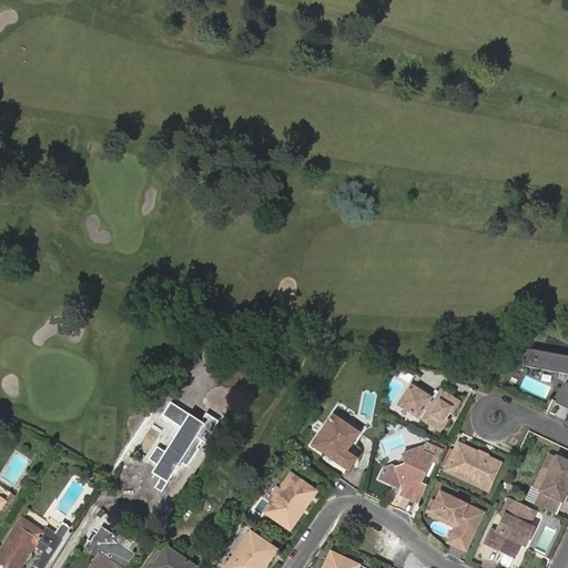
[(567,406),(567,352),(527,346),(524,364),(567,371),(567,379),(557,402),(567,406)]
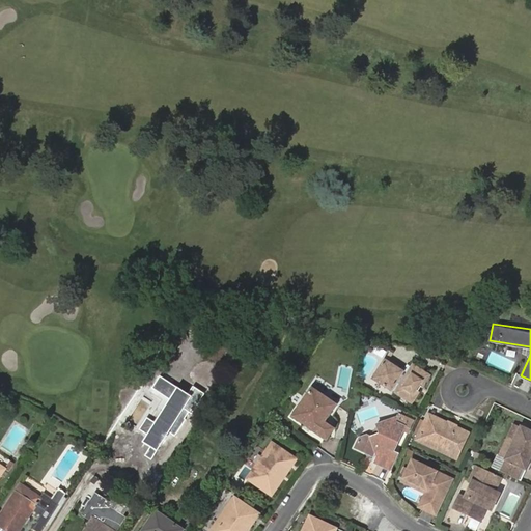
[(404,373),(407,371),(390,361),(379,379),(415,402),(432,375),(416,364),(410,373),(409,375),(404,373)]
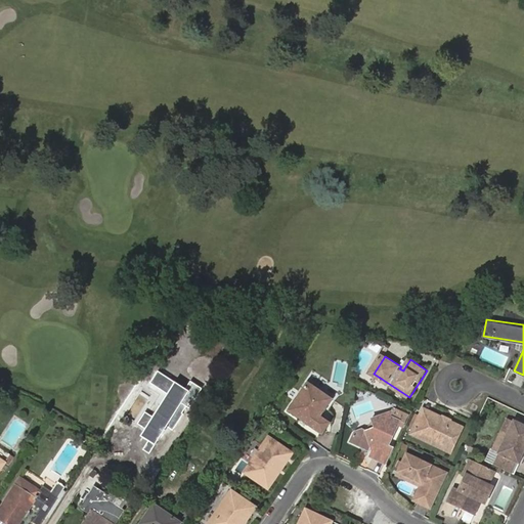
[(138,424),(162,440),(170,428),(175,432),(179,424),(180,425),(186,417),(185,416),(189,408),(192,410),(205,391),(193,383),(188,391),(161,374),(153,385),(173,398),(169,405),(165,402),(159,411),(163,415),(159,421),(146,412),(138,424)]
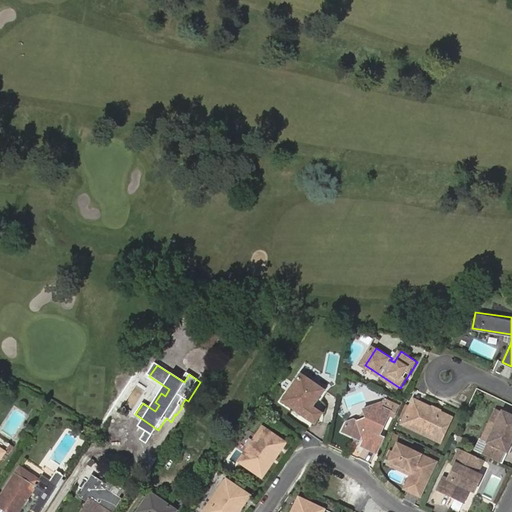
[(301,374),(282,403),(294,410),(295,408),(301,412),(300,414),(316,425),(324,413),(314,407),(326,390),(301,374)]
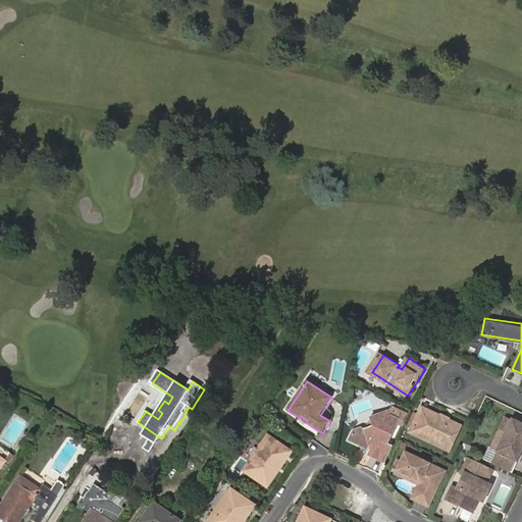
[(428,415),(431,411),(423,407),(421,412),(428,415)]
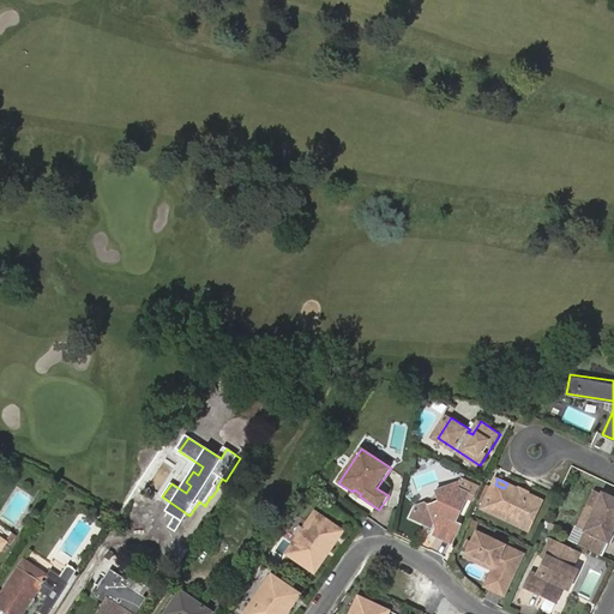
[(543,500),(507,483),(504,488),(495,485),(485,509),(493,512),(495,507),(531,524),(543,500)]
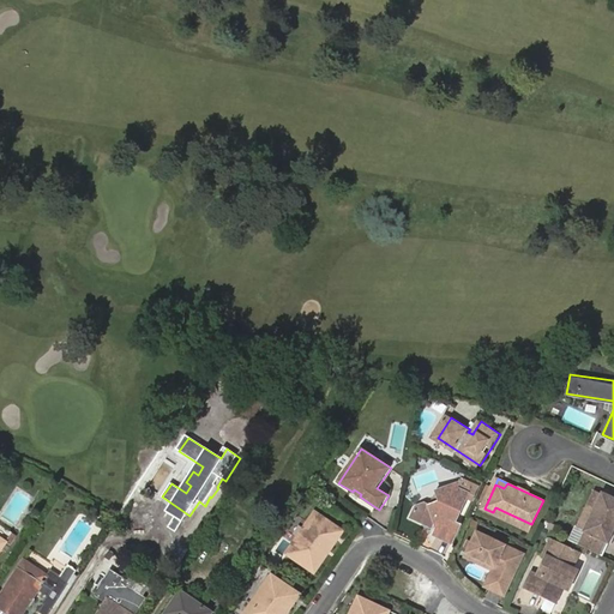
[(440,524),(437,531),(444,535),(455,540),(462,525),(457,522),(470,495),(458,489),(459,487),(456,485),(438,491),(440,501),(429,504),(426,503),(419,505),(413,517),(431,525),(433,521),(440,524)]
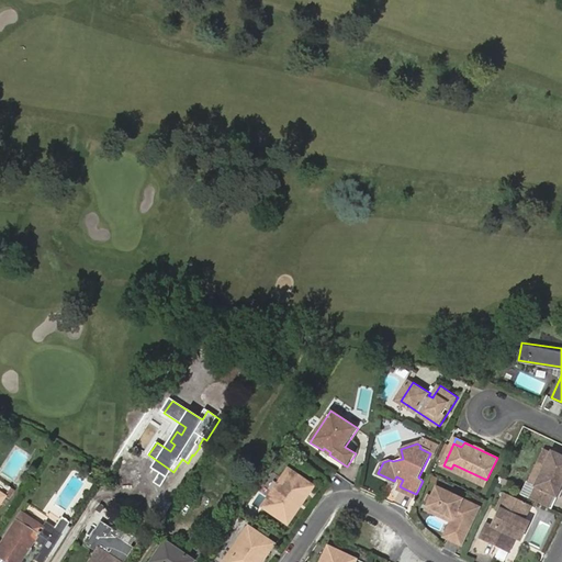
[(537,485),(530,497),(539,502),(544,490),(555,495),(561,482),(561,456),(547,449),(540,461),(547,463),(537,485)]
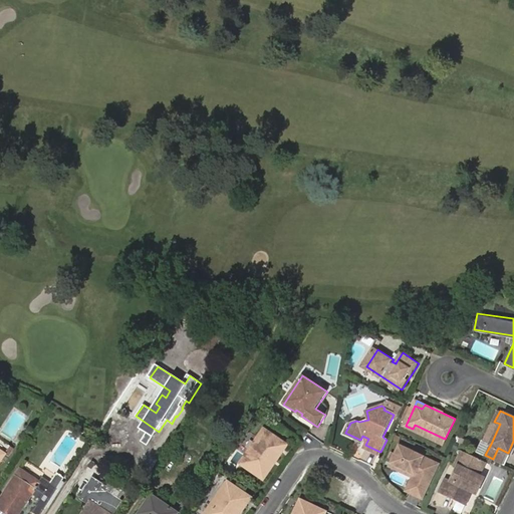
[(167,420),(159,432),(164,435),(172,424),(167,420)]
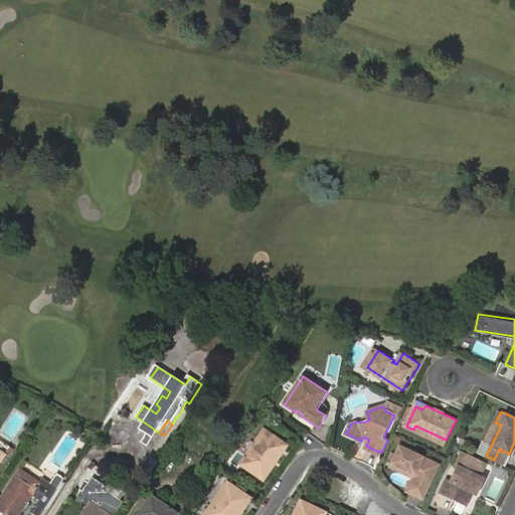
[(486,442),(492,445),(501,424),(495,422),(486,442)]
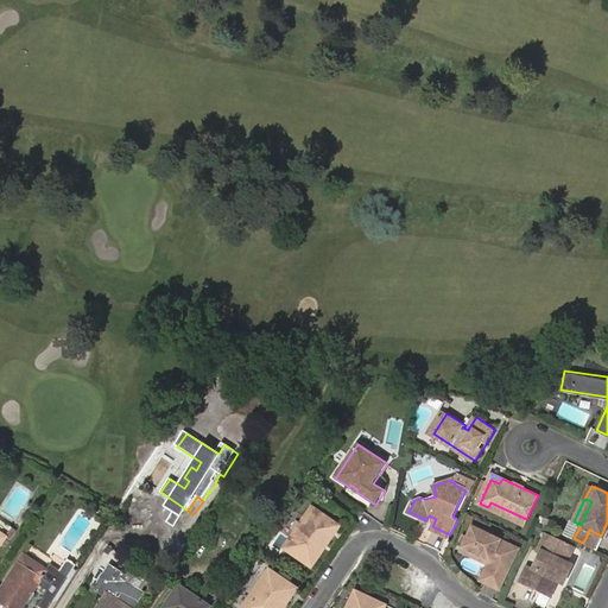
[(524,525),(526,519),(491,502),(488,507),(524,525)]
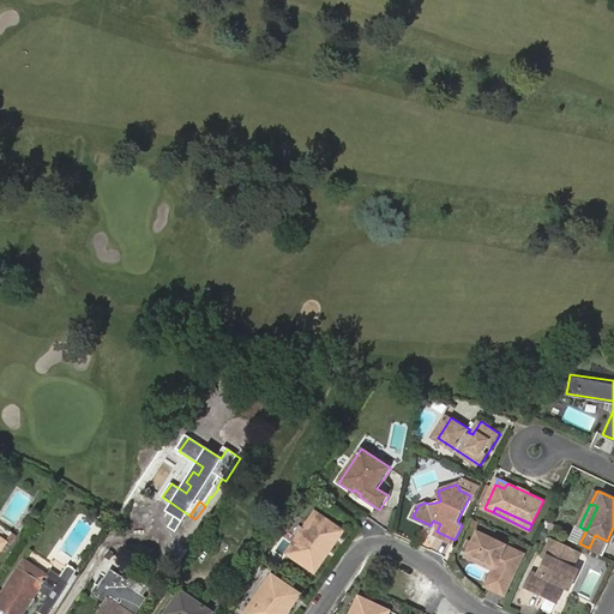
[(325,543),(330,547),(341,531),(315,513),(288,553),(296,559),(301,554),(308,559),(305,565),(314,571),(324,555),(319,552),(325,543)]
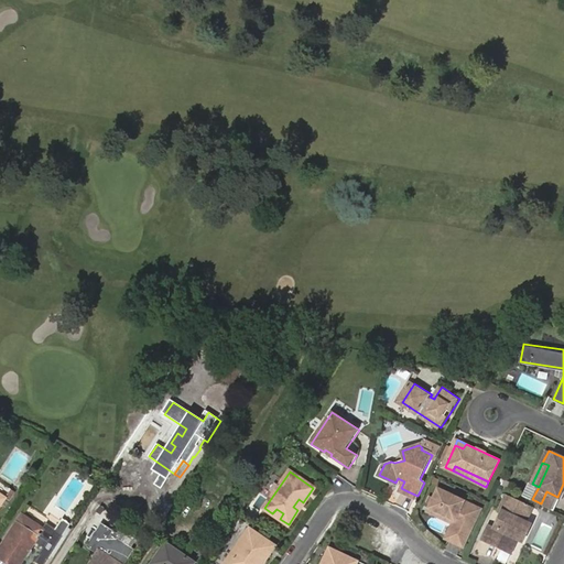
[(408,491),(401,488),(400,491),(416,499),(418,496),(408,491)]
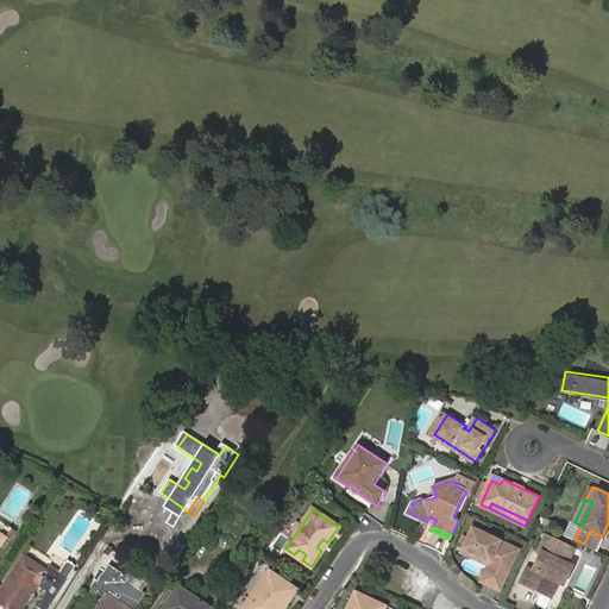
[(488,552),(513,564),(520,550),(475,528),(468,542),(488,552)]
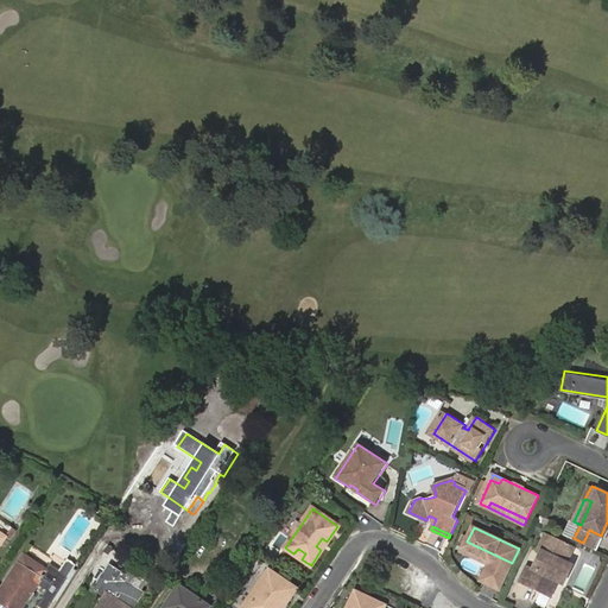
[(583,543),(595,549),(601,536),(589,530),(583,543)]
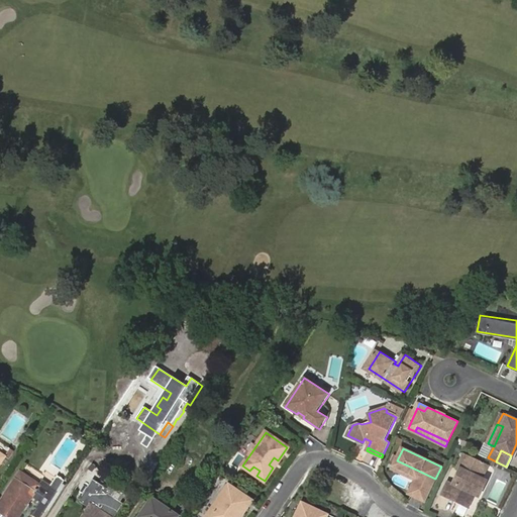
[(450,481),(447,485),(472,496),(473,494),(475,496),(476,494),(479,495),(486,481),(483,479),(490,464),(466,453),(458,468),(460,470),(454,483),(450,481)]
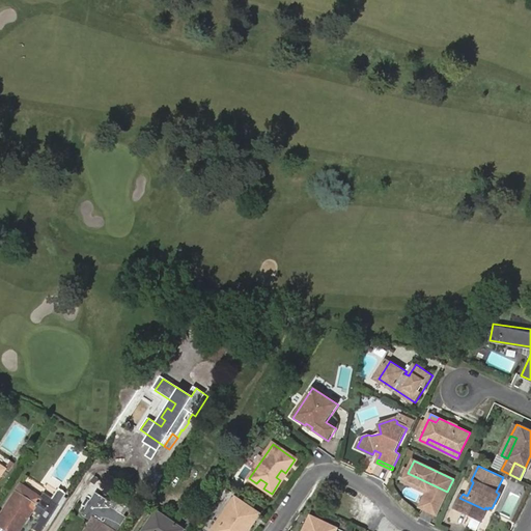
[(280,480),(285,473),(281,470),(276,477),(280,480)]
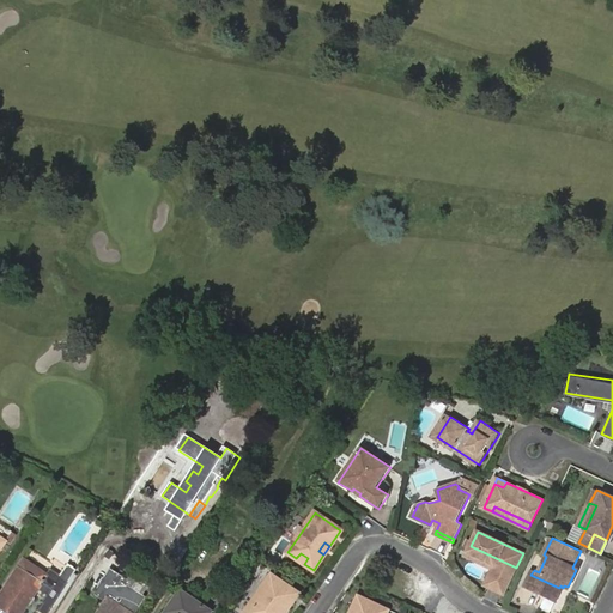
[(504,594),(516,568),(491,556),(471,546),(468,552),(499,566),(489,587),(504,594)]
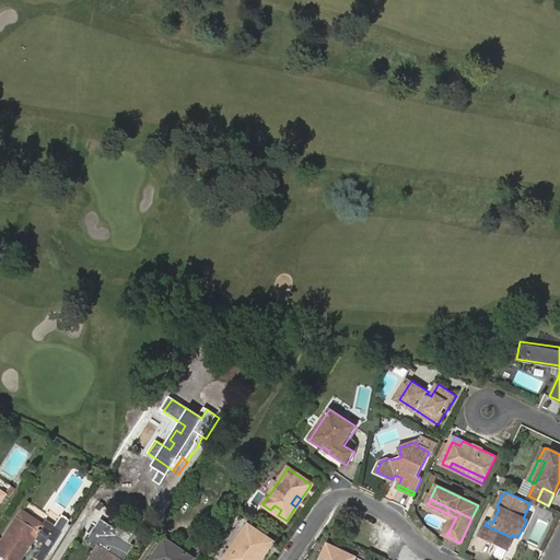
[(456,517),(428,504),(427,508),(451,520),(443,535),(446,536),(456,517)]
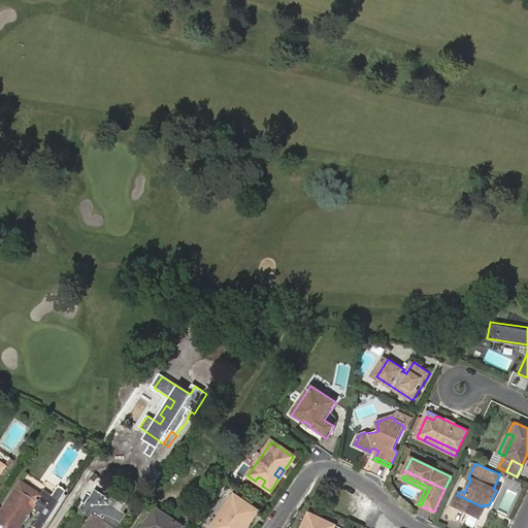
[(259,476),(255,481),(262,486),(265,481),(259,476)]
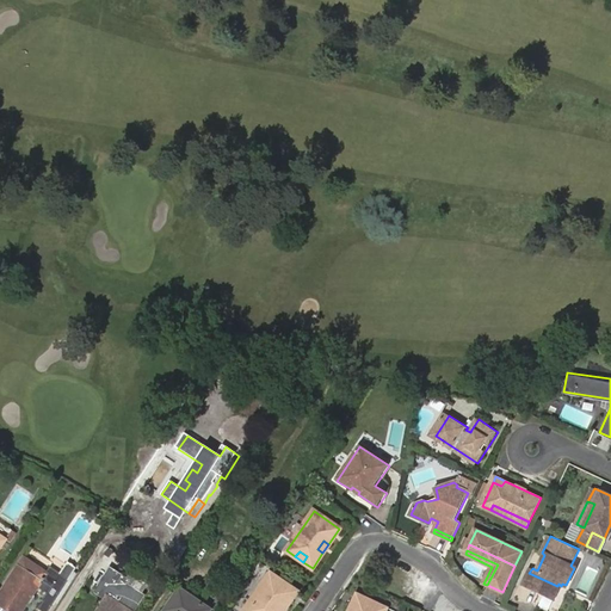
[(0,610),(20,610),(37,587),(45,593),(41,600),(51,606),(76,568),(67,561),(60,572),(50,566),(49,566),(45,572),(23,557),(23,556),(1,590),(0,588),(0,610)]
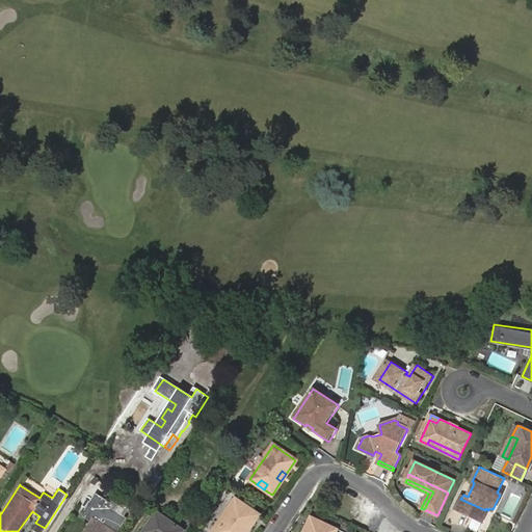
[(98,495),(90,505),(105,514),(110,508),(112,505),(98,495)]
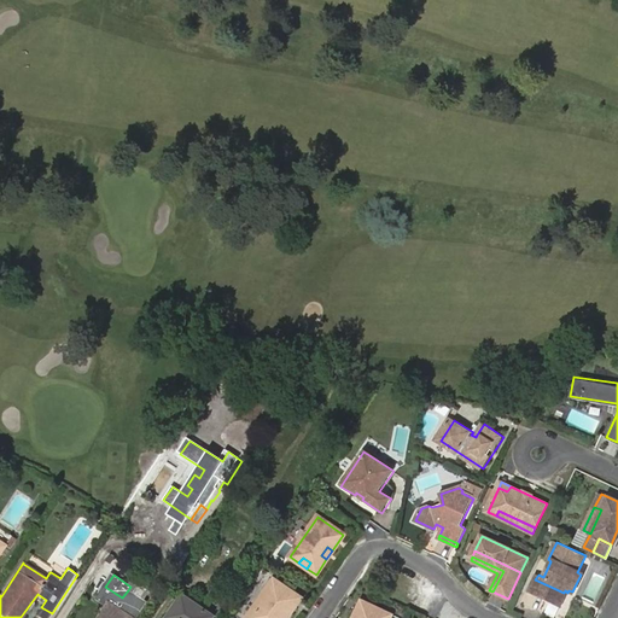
[(564,593),(535,579),(529,593),(560,607),(566,595),(564,594),(564,593)]
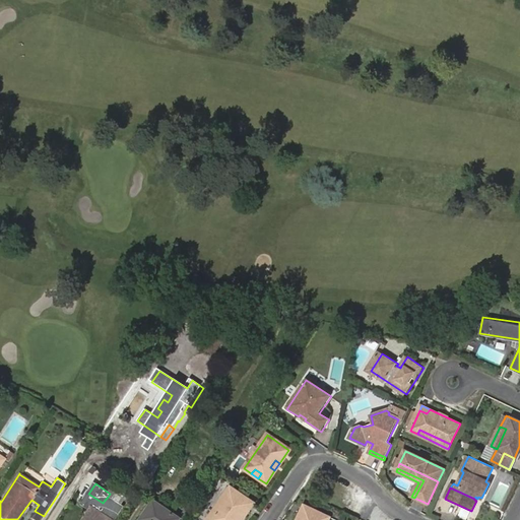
[(234,519),(239,513),(243,517),(252,504),(231,489),(208,519),(234,519)]
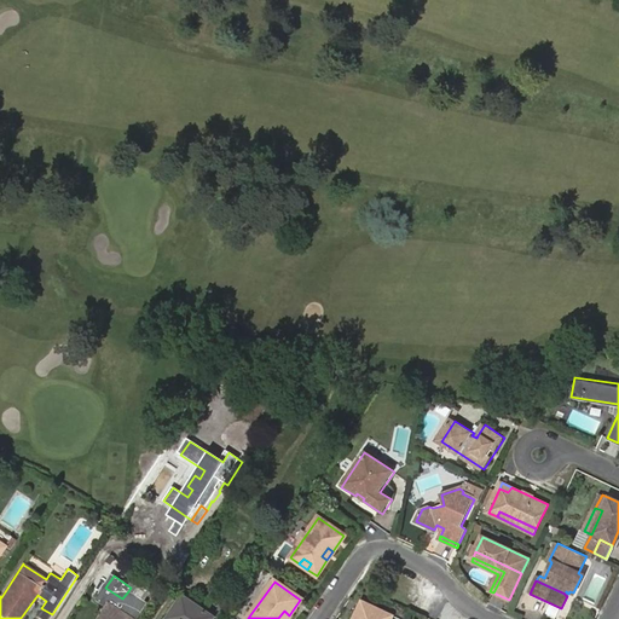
[(122,599),(105,588),(98,599),(110,607),(102,618),(136,618),(146,603),(128,591),(122,599)]
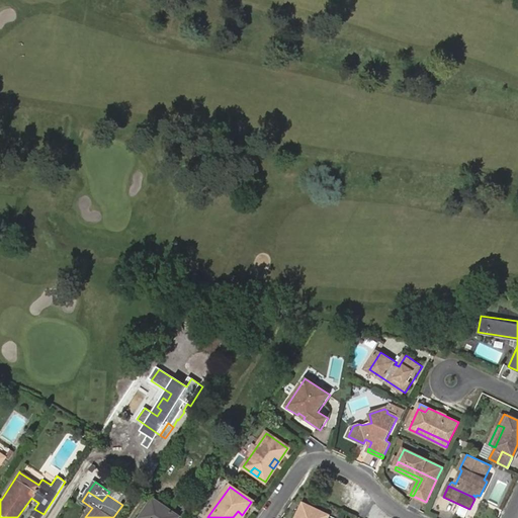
[(176,517),(177,517),(152,499),(139,517),(176,517)]
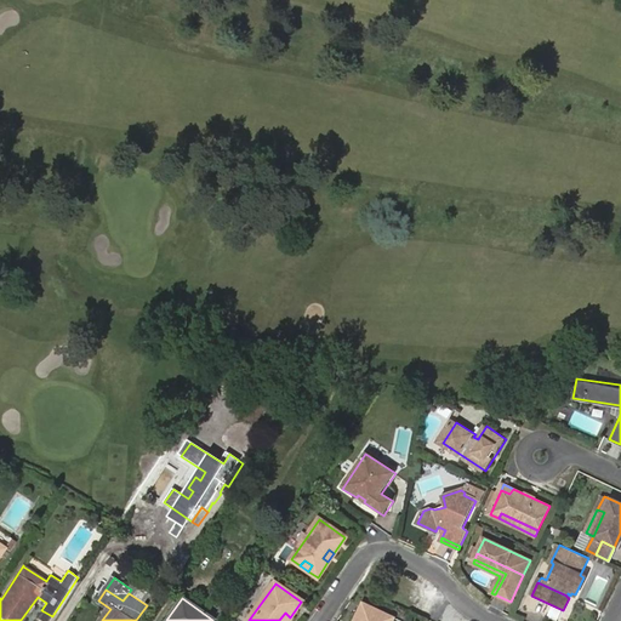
[(389,620),(392,619),(363,604),(354,620),(389,620)]
